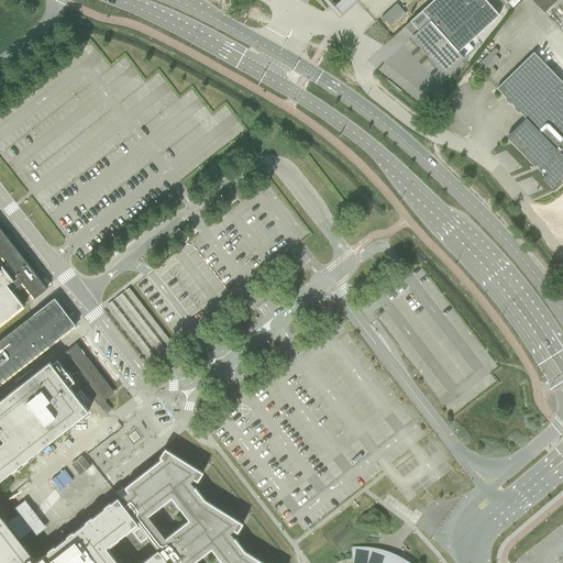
[(360,0),(322,0),(331,10),(342,0),(353,0),(356,3),(360,0)]
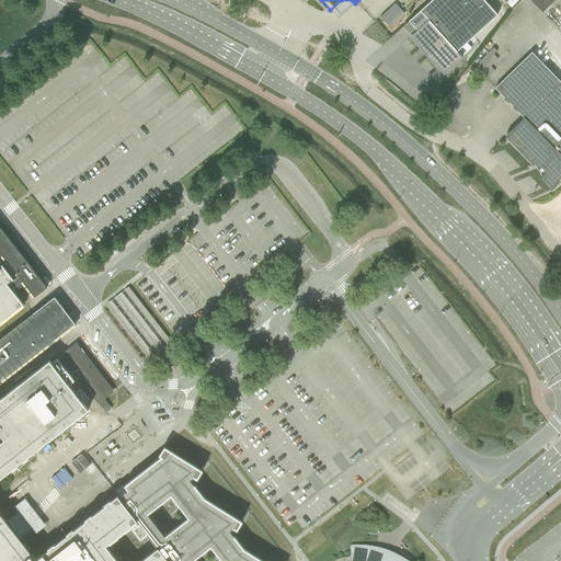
[(496,15),(482,0),(432,0),(420,11),(402,27),(410,22),(418,31),(411,37),(420,47),(419,48),(426,56),(426,55),(444,73),(462,57),(457,52),(465,44),(496,15)]
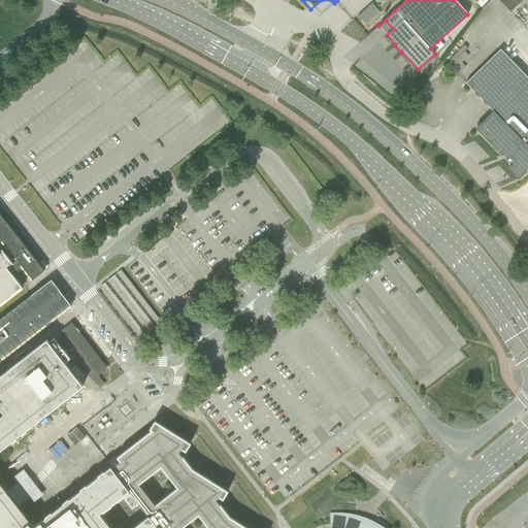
[(527,0),(498,0),(509,12),(522,0),(527,0)]
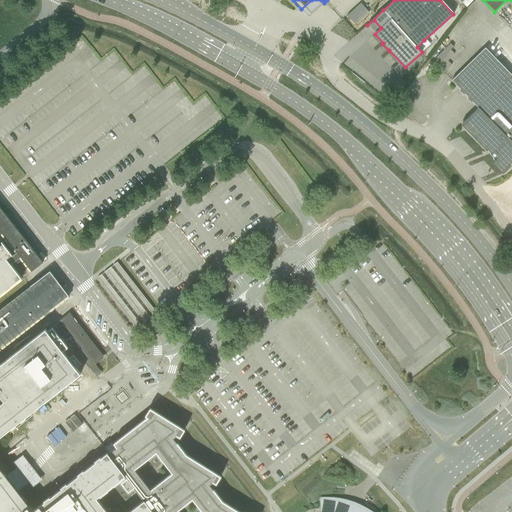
[(450,50),(453,47),(450,44),(432,61),(444,73),(451,65),(447,61),(454,55),(450,50)]
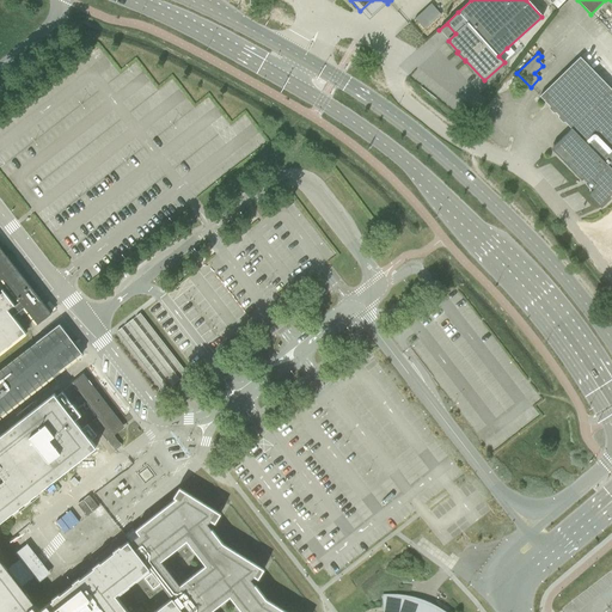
[(549,89),(539,97),(571,129),(552,147),(552,150),(564,163),(568,163),(568,164),(568,166),(580,179),(583,179),(587,183),(586,184),(591,189),(592,188),(594,189),(589,194),(589,196),(599,207),(603,207),(610,200),(610,197),(611,194),(611,91),(580,57),(549,89)]
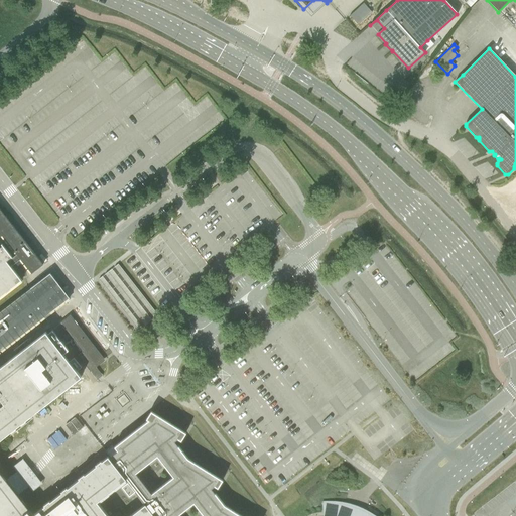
[(0,515),(12,515),(13,515),(12,515),(241,515),(224,505),(211,488),(214,486),(218,488),(223,480),(187,459),(174,441),(177,439),(181,441),(186,433),(151,411),(146,419),(148,420),(114,447),(117,452),(109,458),(108,457),(68,488),(67,487),(60,491),(61,492),(50,501),(49,500),(43,505),(44,506),(38,510),(38,511),(33,515),(18,495),(30,485),(24,478),(18,470),(6,480),(0,471),(0,440),(81,377),(62,355),(69,350),(63,344),(72,338),(82,352),(78,356),(89,370),(104,359),(70,315),(59,324),(69,335),(60,341),(55,345),(45,332),(0,367),(0,351),(49,313),(70,298),(49,273),(30,288),(30,289),(0,311),(0,296),(21,280),(11,267),(20,259),(31,274),(43,265),(0,210),(0,236),(2,236),(16,254),(7,262),(5,259),(12,254),(5,244),(0,247),(0,515)]
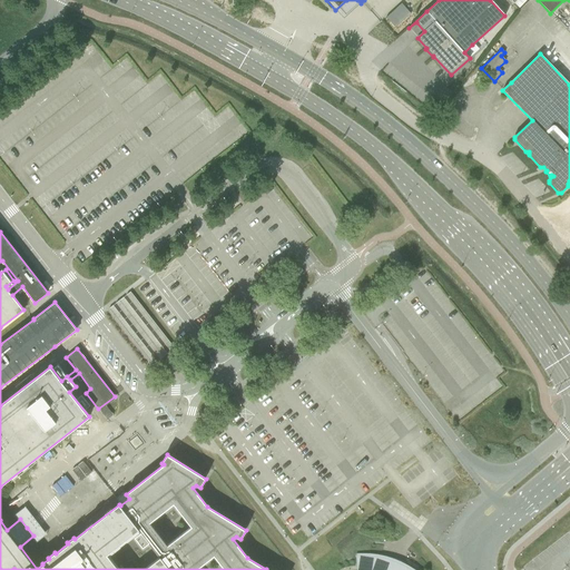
[(164,357),(175,349),(130,292),(109,308),(153,365),(164,357)]
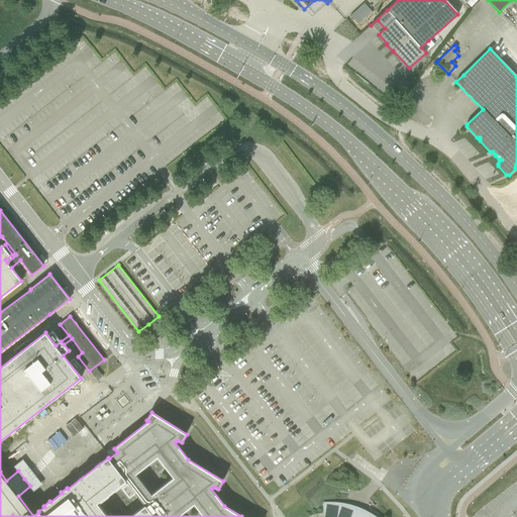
[(328,506),(327,513),(336,514),(346,516),(347,516),(351,516),(355,510),(350,508),(339,506),(328,506)]
